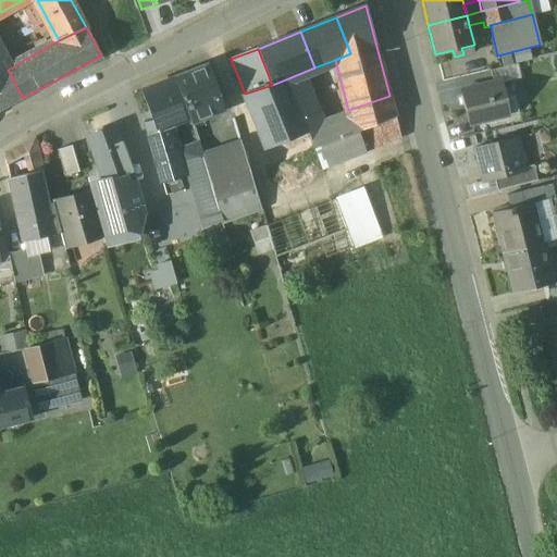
[(0,54),(0,110),(23,98),(8,70),(0,54)]
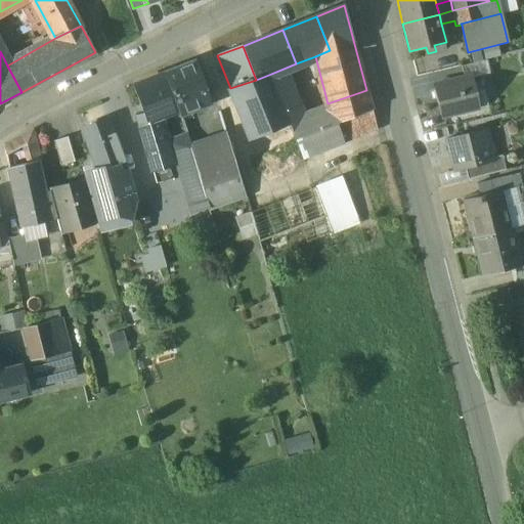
[(483,61),(462,67),(464,79),(471,77),(471,78),(486,75),(483,61)]
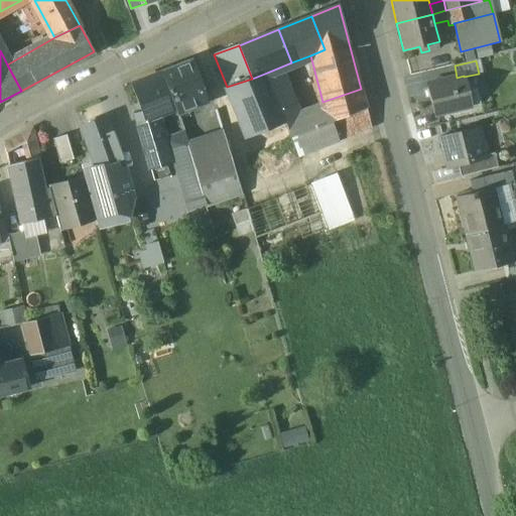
[(192,61),(163,74),(177,110),(178,112),(206,102),(201,87),(202,87),(192,61)]
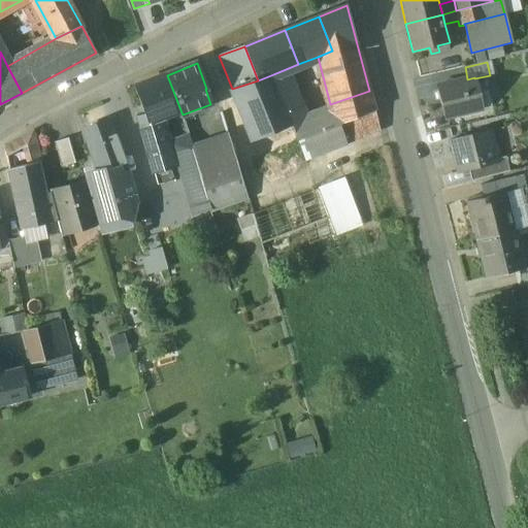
[(232,89),(231,90),(252,142),(292,126),(294,125),(293,124),(273,74),(258,80),(232,89)]
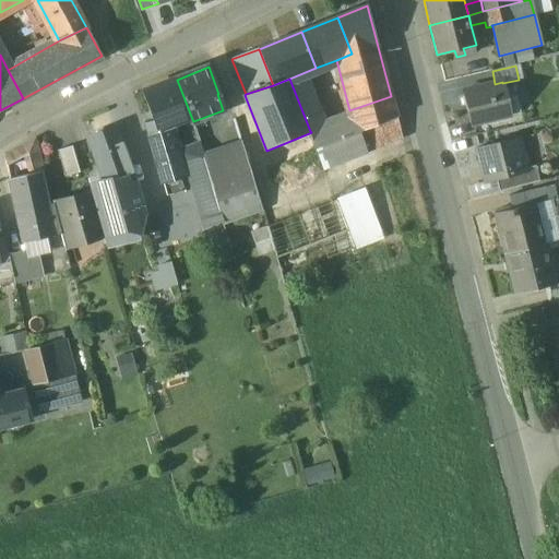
[(177,80),(143,93),(154,121),(157,132),(168,128),(192,119),(177,80)]
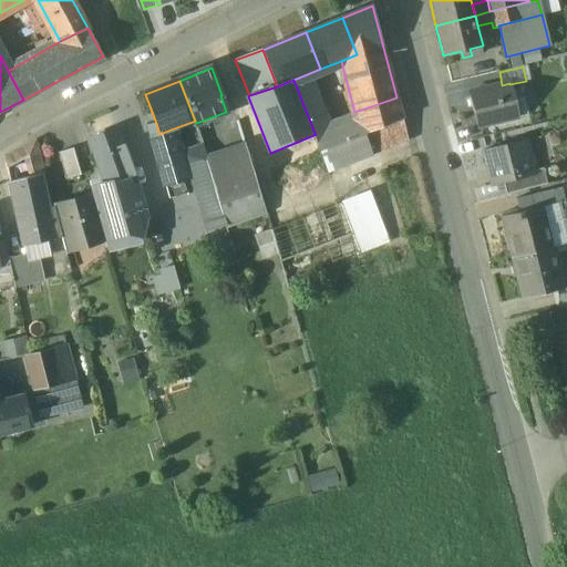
[(502,85),(468,93),(477,129),(518,119),(509,84),(509,83),(502,85)]
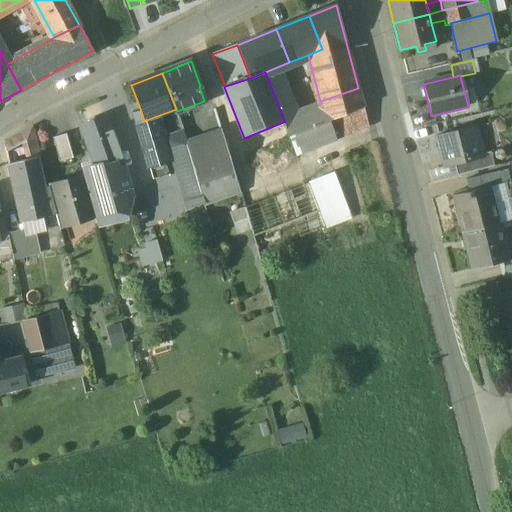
[(358,88),(320,101),(322,106),(334,139),(368,127),(358,88)]
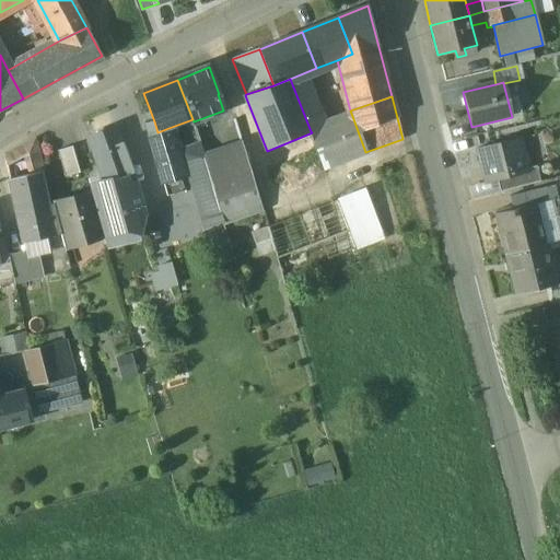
[(352,116),(311,131),(312,132),(310,133),(324,168),(365,152),(352,116)]
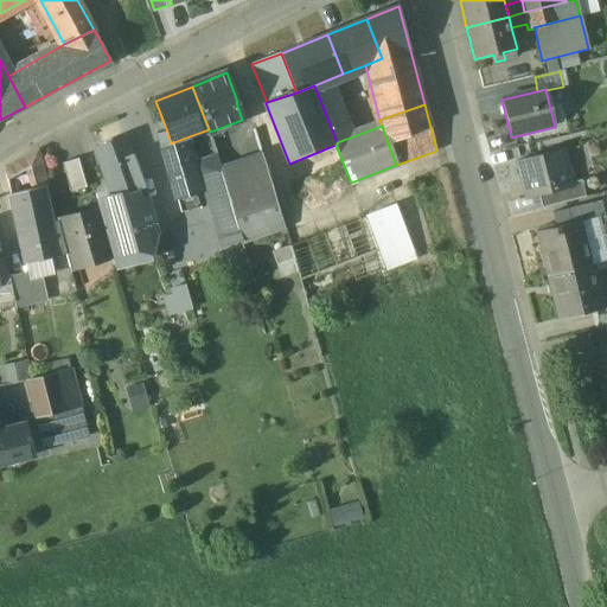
[(183,139),(171,144),(167,132),(158,134),(170,173),(190,167),(192,167),(191,165),(183,139)]
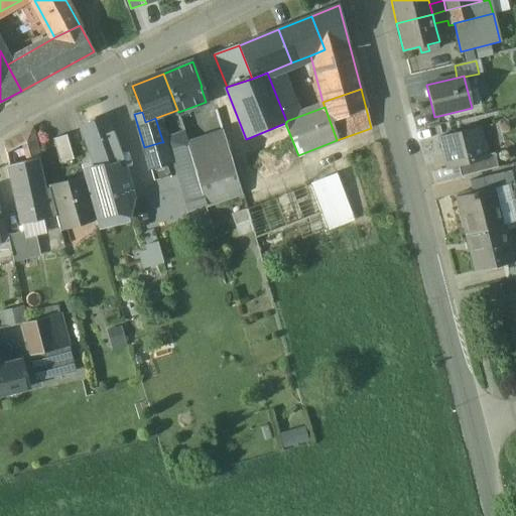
[(106,117),(81,127),(96,166),(105,164),(124,160),(106,117)]
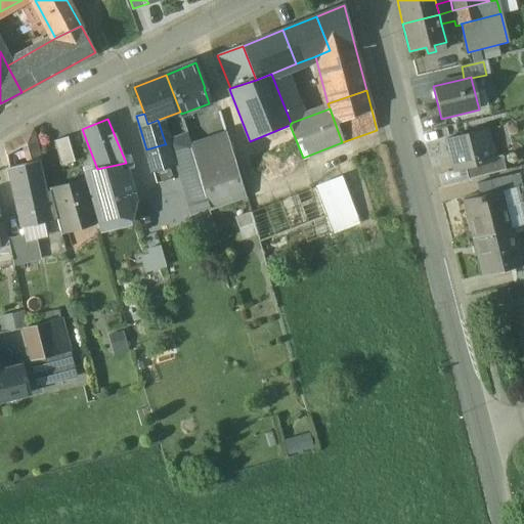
[(486,130),(447,140),(454,171),(465,169),(494,162),(493,159),(486,130)]
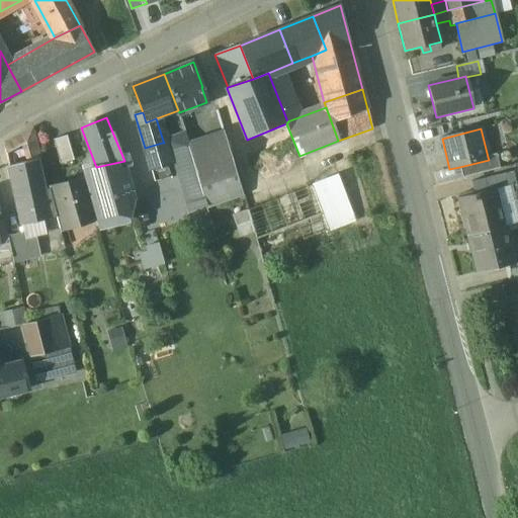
[(39,161),(31,131),(4,145),(6,154),(26,144),(31,162),(37,160),(37,161),(39,161)]
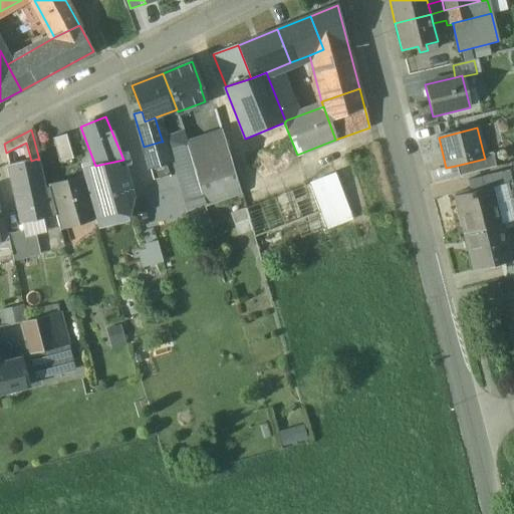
[(183,132),(167,138),(170,152),(188,146),(183,132)]
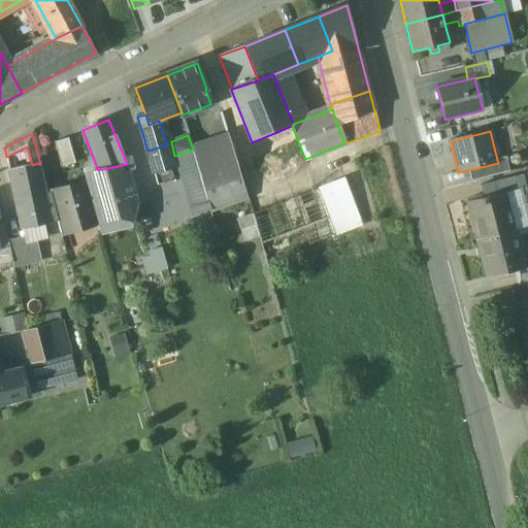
[(229,137),(193,150),(210,209),(246,196),(229,137)]
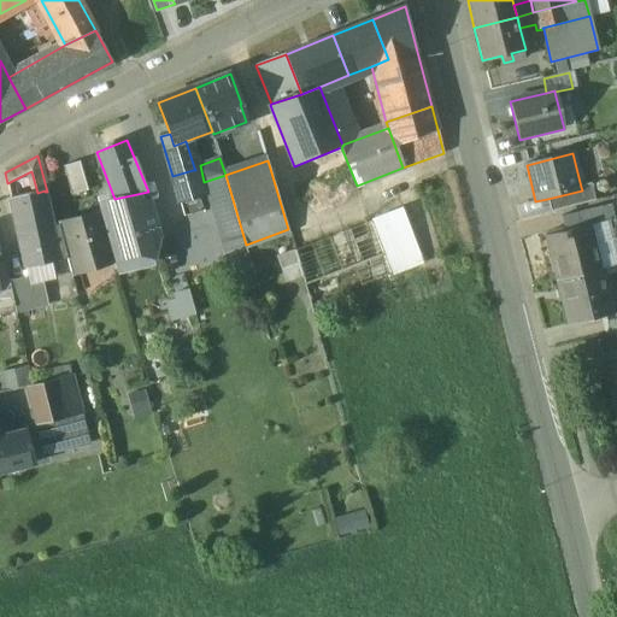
[(88,192),(80,163),(64,166),(71,197),(88,192)]
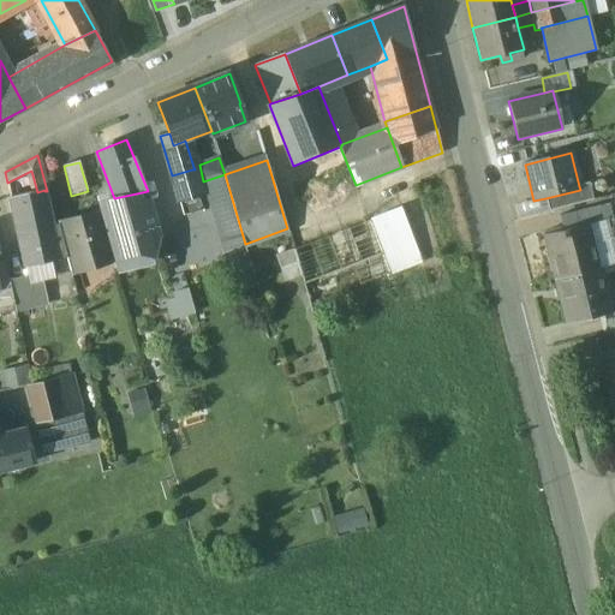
[(245,244),(225,174),(203,181),(199,165),(193,167),(195,169),(192,169),(202,196),(208,195),(227,250),(245,244)]
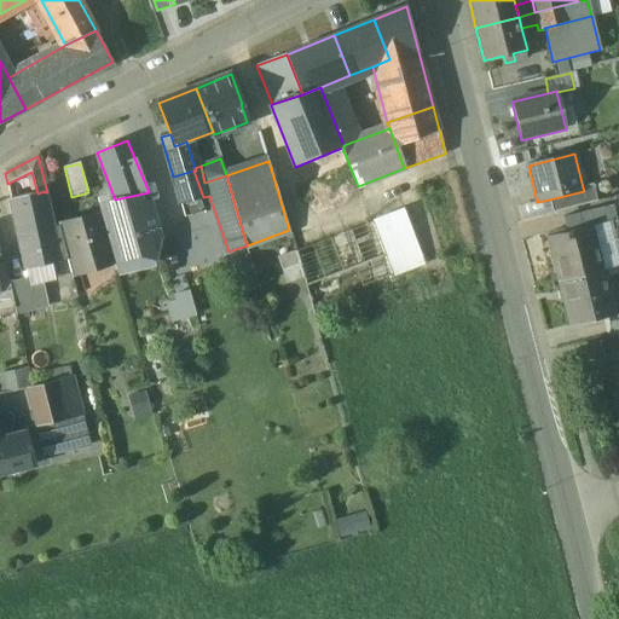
[(194,171),(173,177),(185,218),(206,212),(201,198),(203,197),(194,171)]
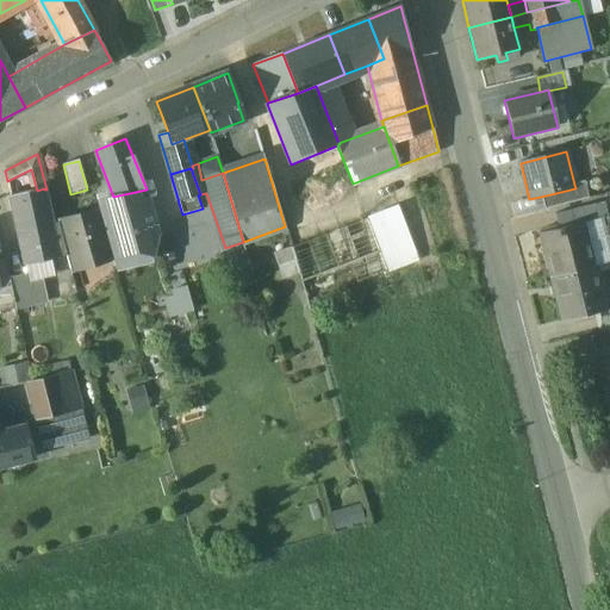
[(576,188),(541,197),(545,210),(589,199),(585,182),(574,185),(576,188)]
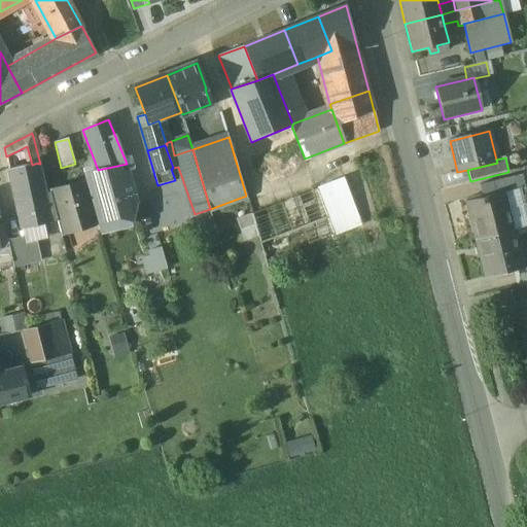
[(32,165),(9,170),(15,200),(44,194),(38,164),(38,163),(32,165)]
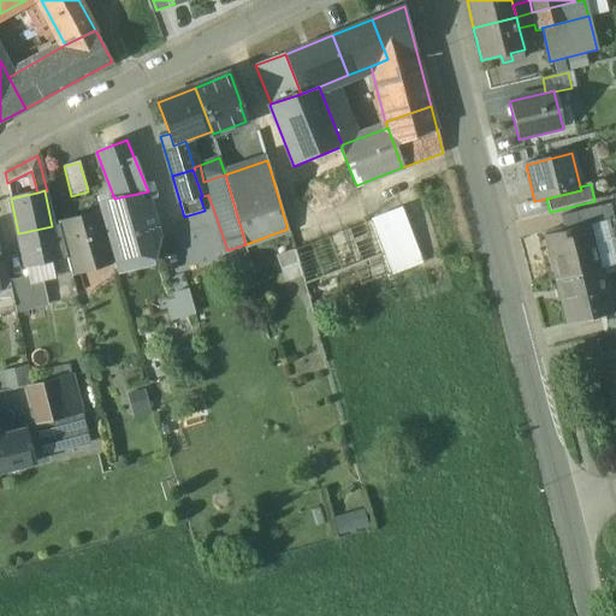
[(116,270),(154,260),(161,238),(148,191),(125,196),(114,199),(99,205),(100,212),(111,247),(113,261),(116,270)]
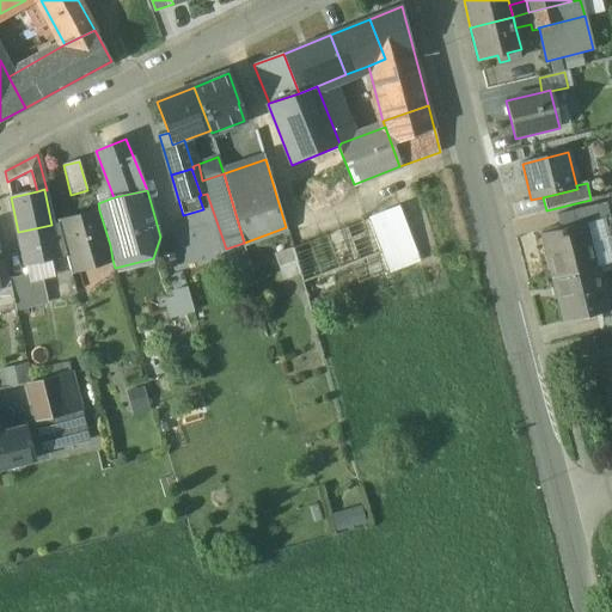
[(580,210),(573,213),(575,226),(581,224),(582,226),(607,219),(610,219),(606,204),(580,210)]
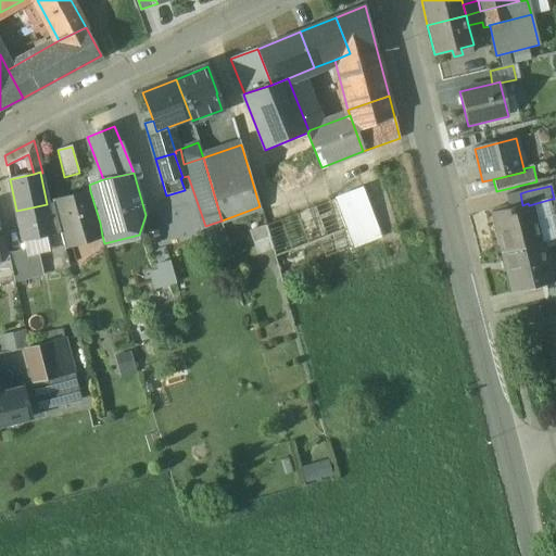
[(363,189),(335,200),(346,229),(344,230),(352,248),(381,237),(363,189)]
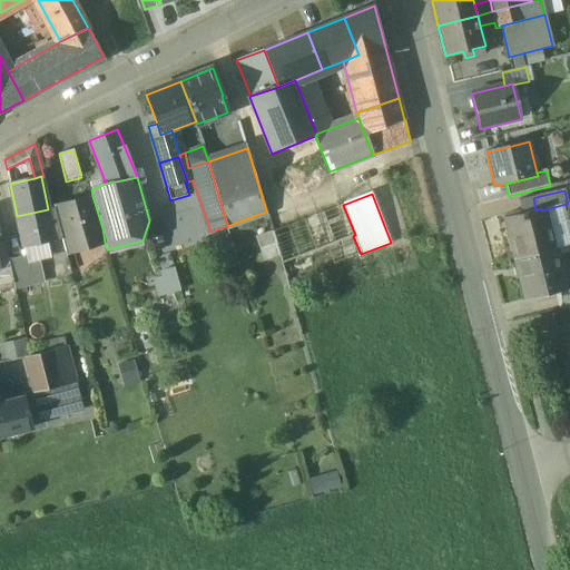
[(92,196),(55,208),(62,239),(67,253),(105,242),(102,228),(92,196)]
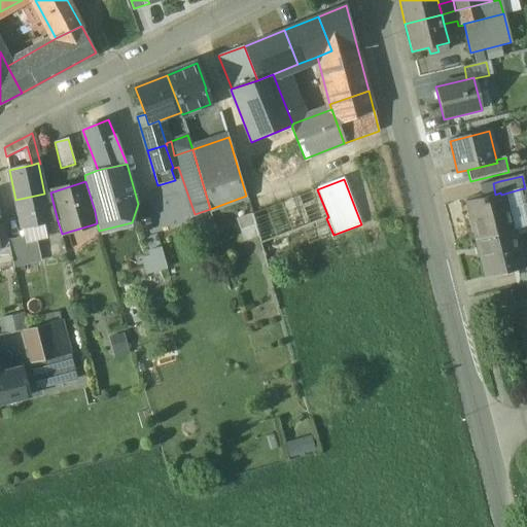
[(493,183),(480,185),(483,198),(495,195),(493,183)]
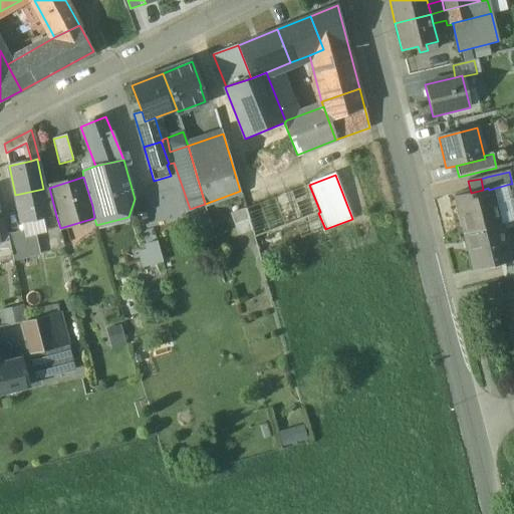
[(510,184),(489,190),(498,226),(512,223),(513,221),(513,218),(507,191),(511,190),(510,184)]
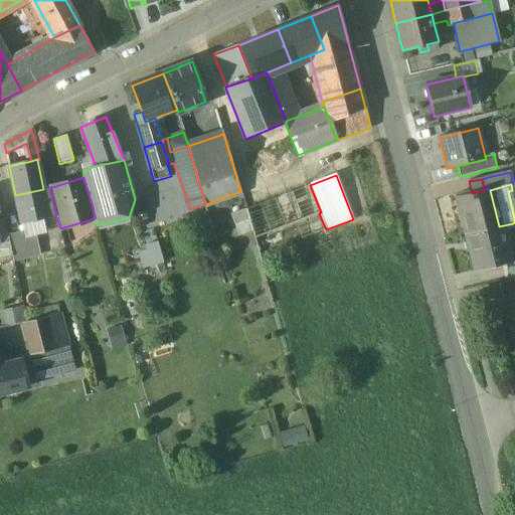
[(310,185),(246,209),(254,238),(319,213),(321,212),(310,185)]
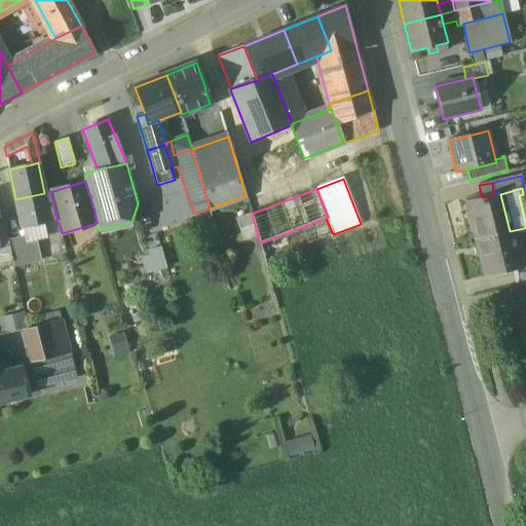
[(58,221),(50,192),(44,193),(51,222),(58,221)]
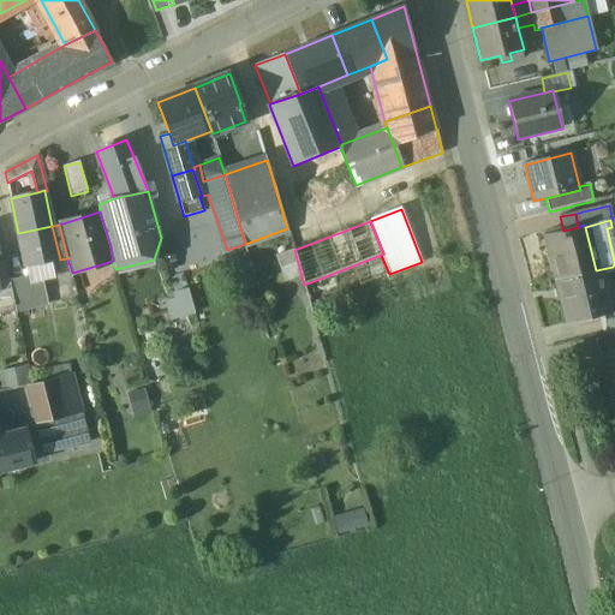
[(563,231),(544,236),(556,280),(596,270),(585,227),(584,225),(578,227),(563,231)]
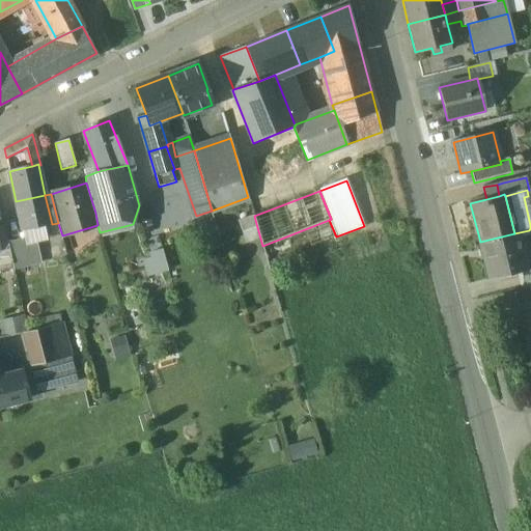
[(45,195),(16,201),(22,231),(52,224),(45,195)]
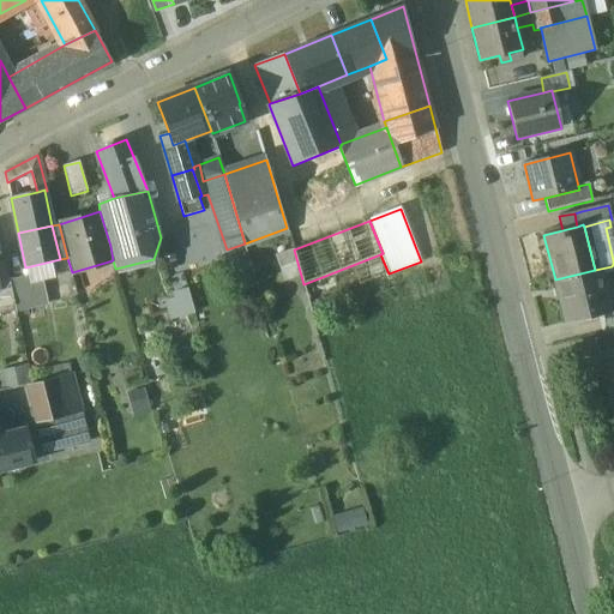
[(380,254),(304,284),(309,304),(389,274),(380,254)]
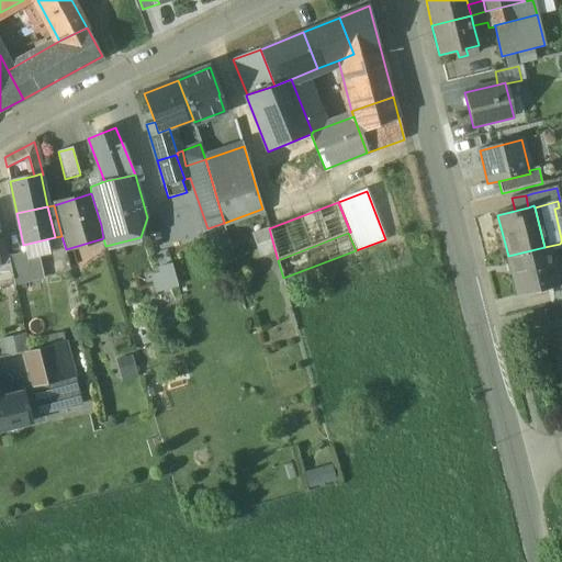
[(6,240),(0,242),(0,282),(13,280),(9,257),(6,240)]
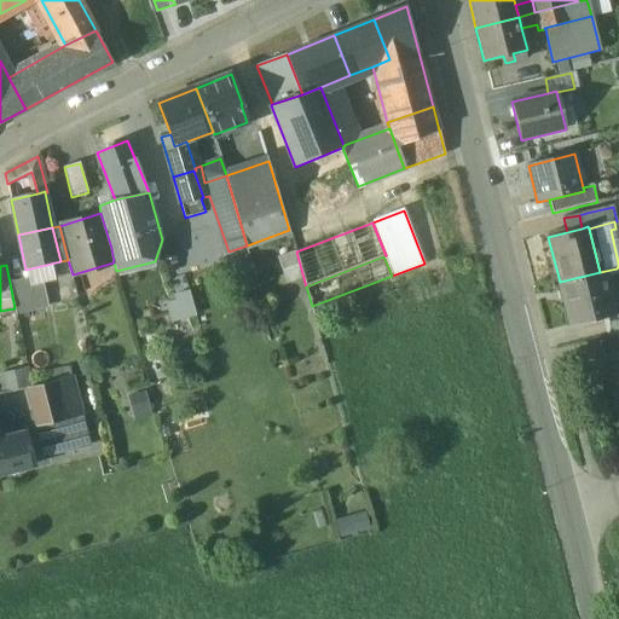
[(600,272),(560,282),(571,327),(611,317),(600,272)]
